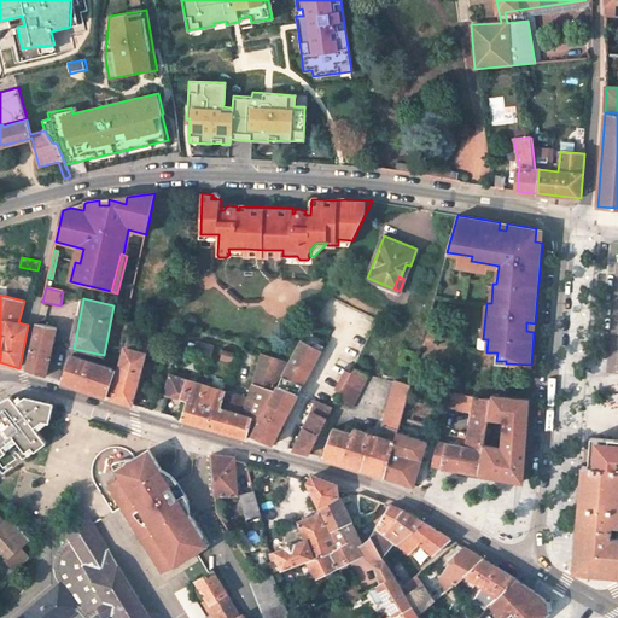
[(133,404),(150,340),(130,336),(133,324),(126,321),(123,334),(128,336),(112,398),(123,402),(133,404)]
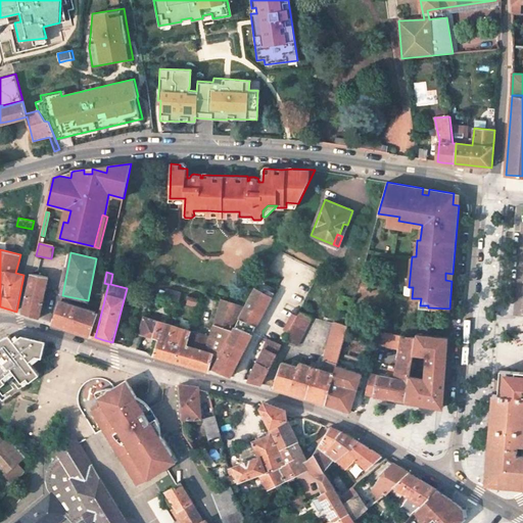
[(39,318),(48,277),(33,274),(22,314),(29,316),(39,318)]
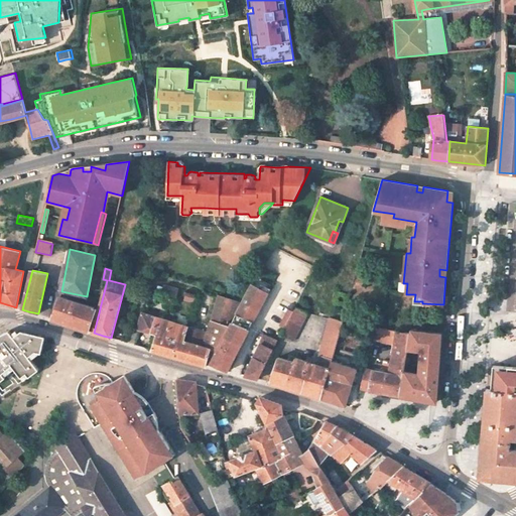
[(170,286),(163,284),(161,294),(167,296),(170,286)]
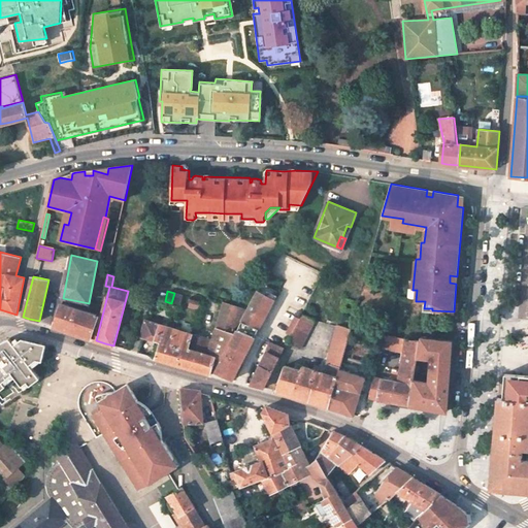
[(274,299),(258,292),(236,332),(215,372),(233,380),(274,299)]
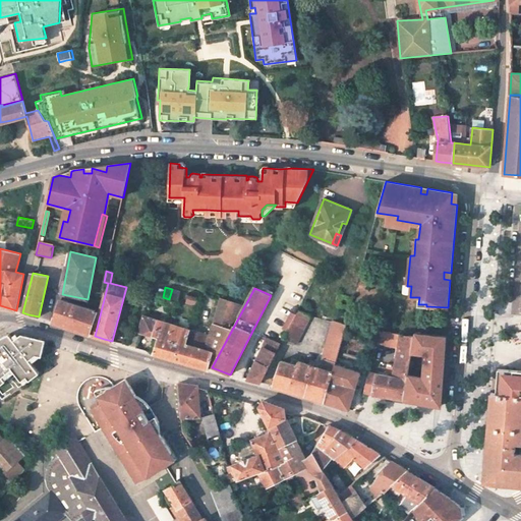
[(181,291),(172,289),(169,299),(178,302),(181,291)]
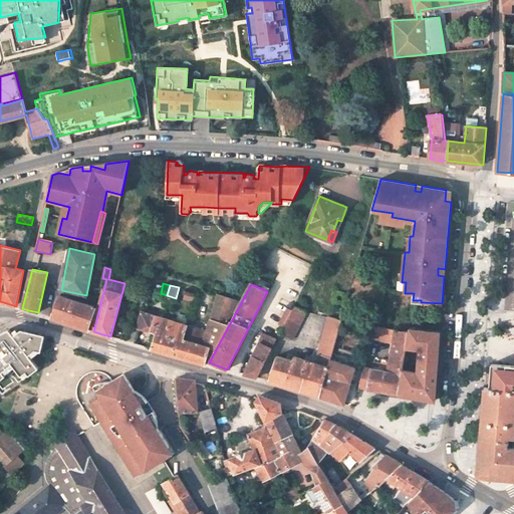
[(189,290),(181,287),(178,298),(186,300),(189,290)]
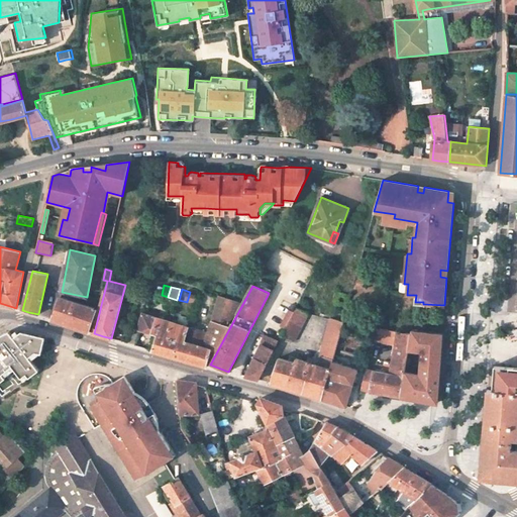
[(231,325),(228,325),(240,302),(219,296),(209,332),(184,326),(144,313),(139,330),(157,333),(152,350),(188,360),(207,366),(207,364),(210,365),(231,325)]
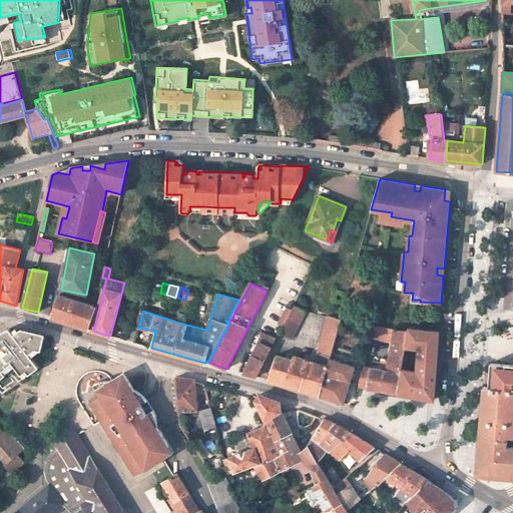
[(88,329),(95,307),(60,295),(52,317),(66,322),(88,329)]
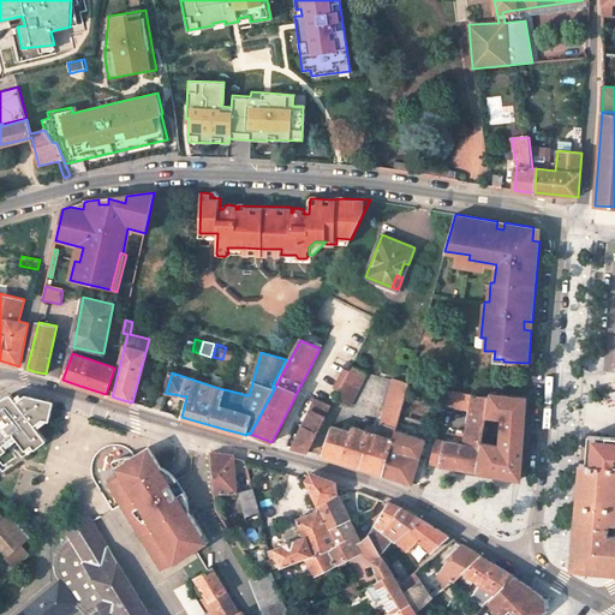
[(351,406),(368,374),(353,365),(336,398),(351,406)]
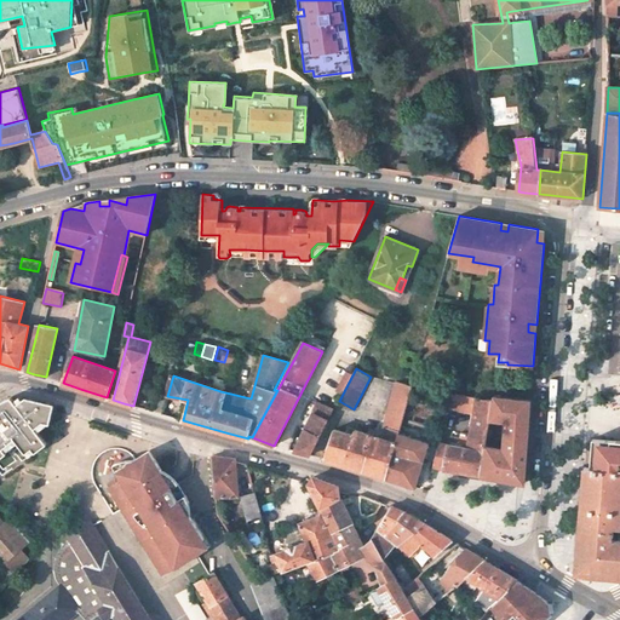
[(354,435),(334,429),(326,459),(360,469),(388,477),(400,434),(412,386),(396,382),(382,437),(356,430),(354,435)]
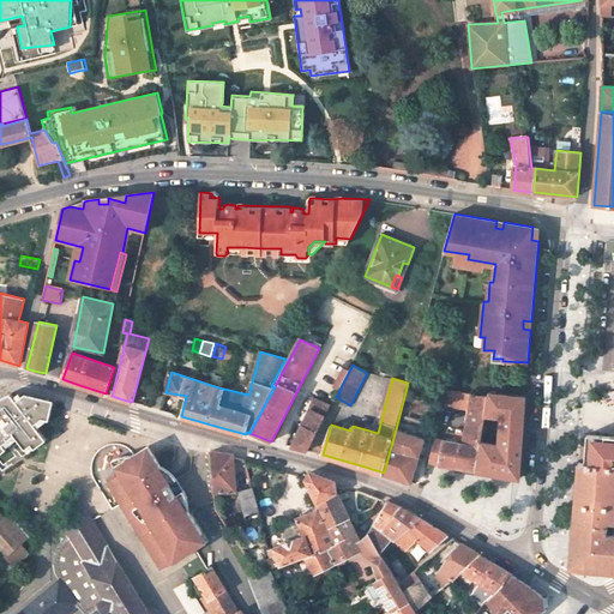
[(488,396),(450,390),(447,407),(468,409),(464,429),(457,429),(456,441),(444,439),(439,464),(457,467),(476,470),(481,441),(485,415),(488,396)]
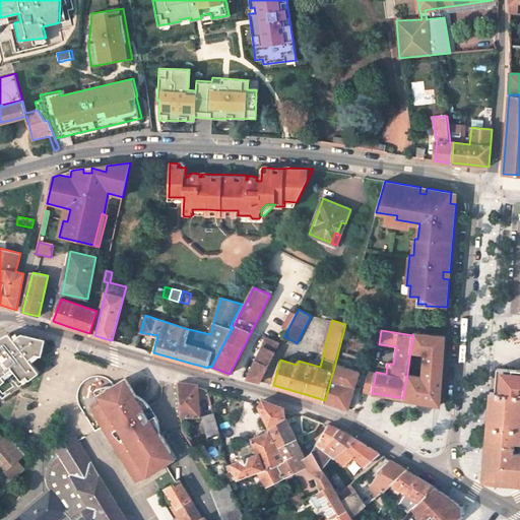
[(442,368),(445,335),(413,331),(413,335),(410,351),(425,352),(423,377),(407,374),(403,398),(416,400),(440,404),(441,384),(442,368)]
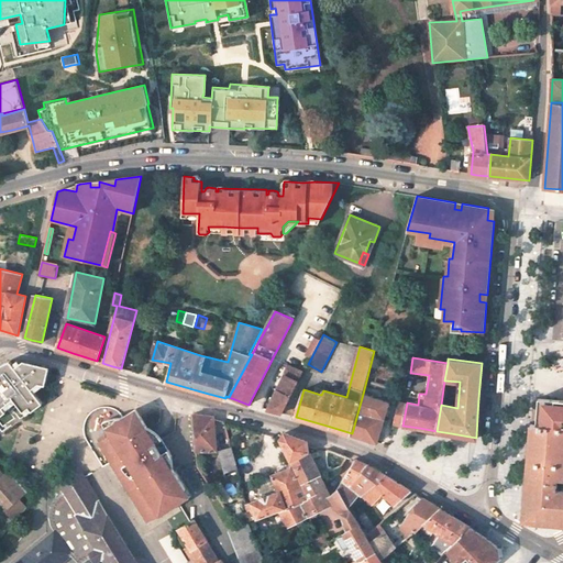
[(46,385),(51,367),(36,364),(25,361),(17,367),(11,361),(0,365),(0,416),(7,411),(6,410),(3,407),(14,398),(17,401),(24,411),(30,407),(32,410),(32,411),(43,404),(35,393),(33,389),(40,384),(45,385),(46,385)]
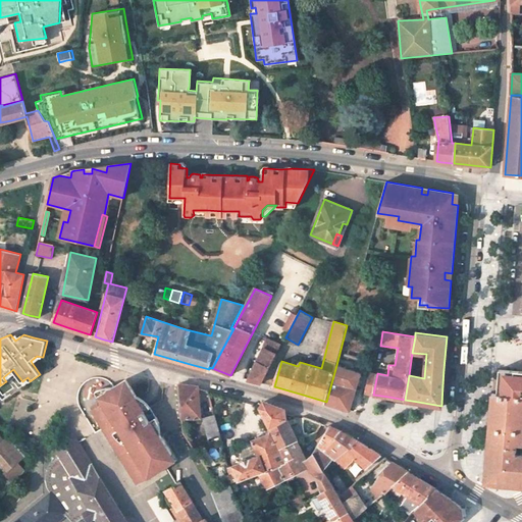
[(373,349),(376,338),(365,336),(363,347),(373,349)]
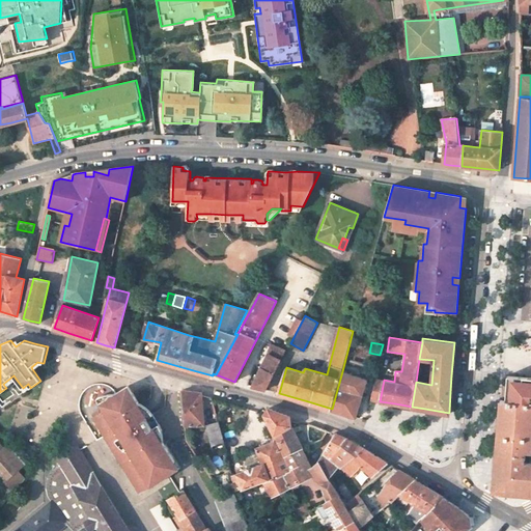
[(287,350),(272,344),(252,387),(267,390),(287,350)]
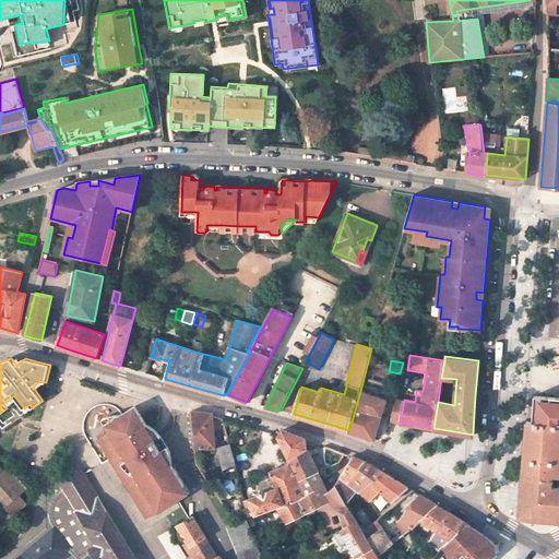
[(400,387),(391,384),(390,391),(393,396),(397,397),(400,387)]
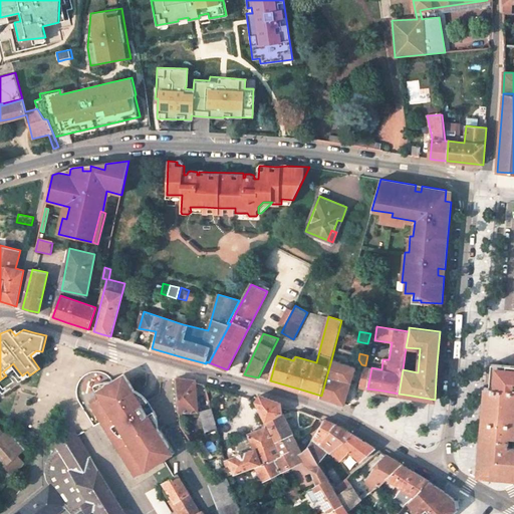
[(344,404),(355,367),(342,363),(343,359),(340,358),(339,362),(331,359),(321,396),(327,398),(344,404)]
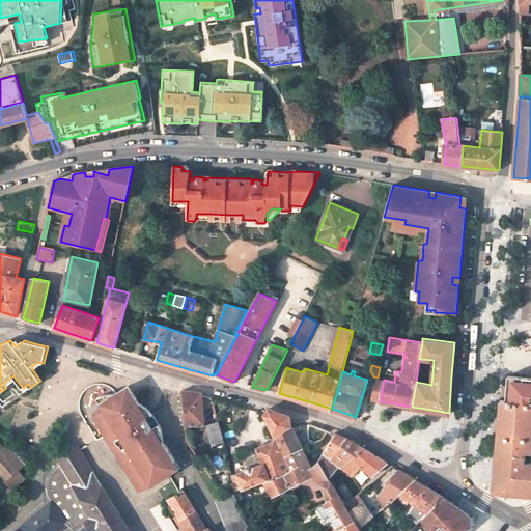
[(3,384),(5,387),(16,379),(14,375),(3,384)]
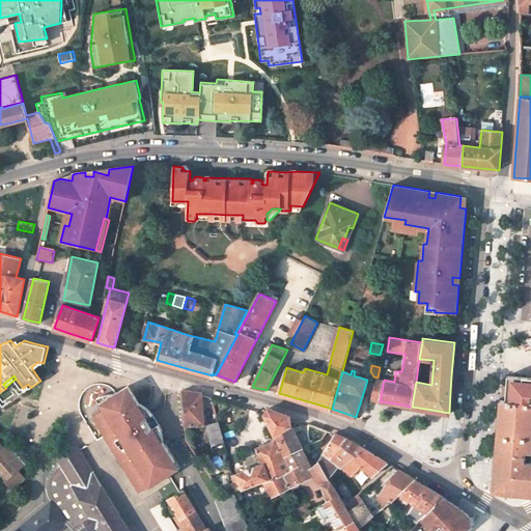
[(530,376),(507,375),(506,399),(507,399),(530,400),(530,376)]
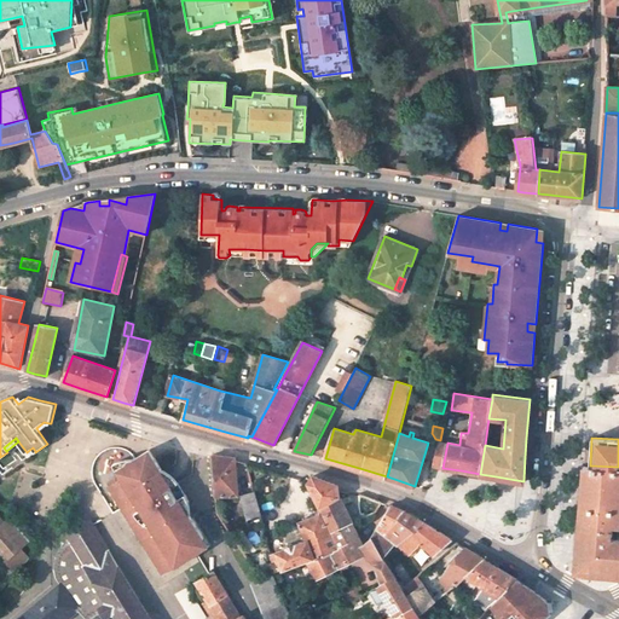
[(443,468),(447,443),(439,441),(433,467),(443,468)]
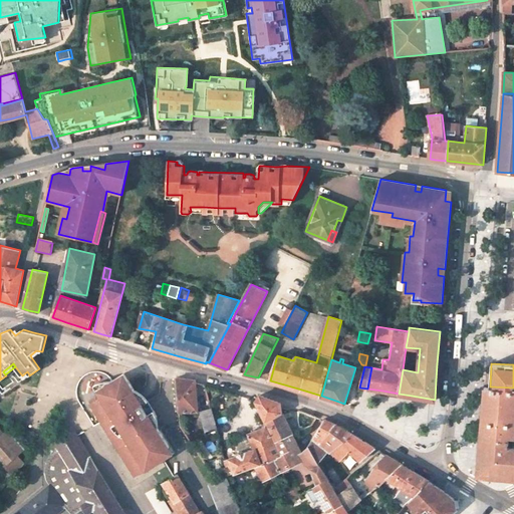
[(124,372),(119,376),(123,383),(130,380),(124,372)]
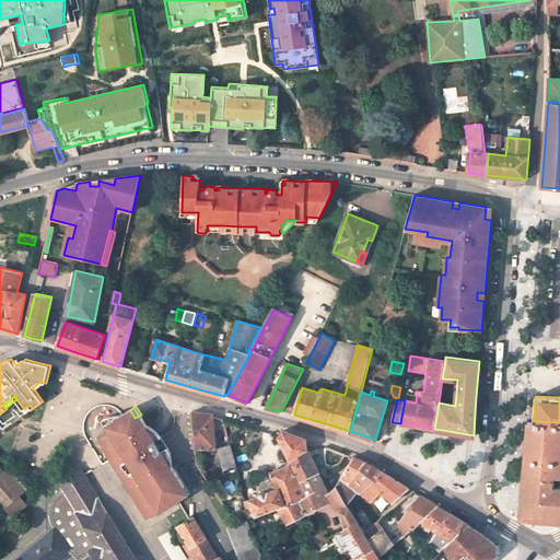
[(165,441),(162,438),(162,436),(156,440),(144,447),(136,434),(149,427),(141,415),(135,418),(130,410),(106,426),(109,429),(106,434),(97,441),(123,481),(126,479),(135,493),(131,496),(147,520),(189,494),(181,479),(174,469),(162,477),(155,467),(167,457),(172,454),(171,450),(167,444),(165,441)]
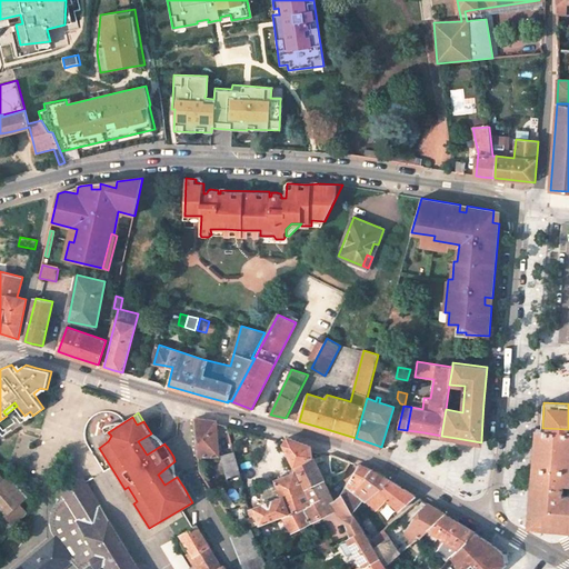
[(212,461),(220,461),(217,423),(217,420),(209,420),(196,419),(198,456),(212,456),(212,461)]
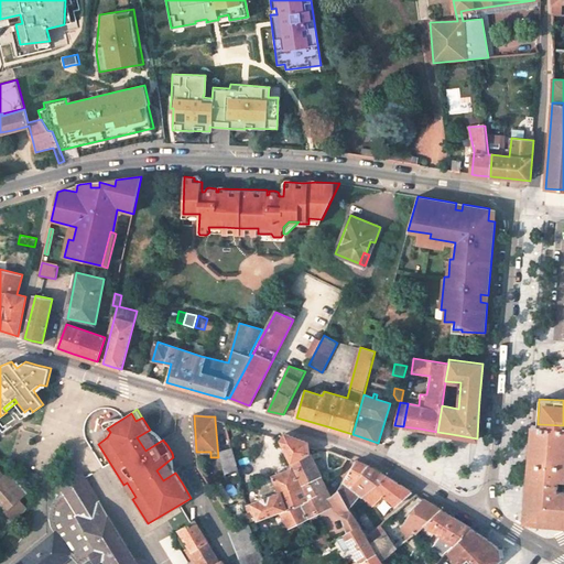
[(535,453),(539,424),(538,424),(533,424),(524,521),(545,522),(556,523),(557,519),(550,518),(543,519),(535,518),(531,513),(529,508),(529,502),(532,496),(532,490),(535,490),(537,478),(533,477),(535,457),(539,457),(539,453),(535,453)]
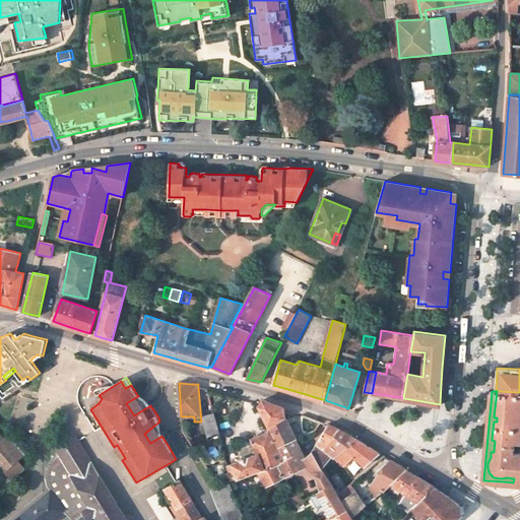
[(519,392),(497,391),(494,417),(497,417),(497,421),(494,421),(492,440),(495,441),(494,452),(491,452),(491,457),(488,463),(488,468),(490,473),(494,477),(501,478),(507,477),(514,478),(513,482),(519,482),(519,392)]
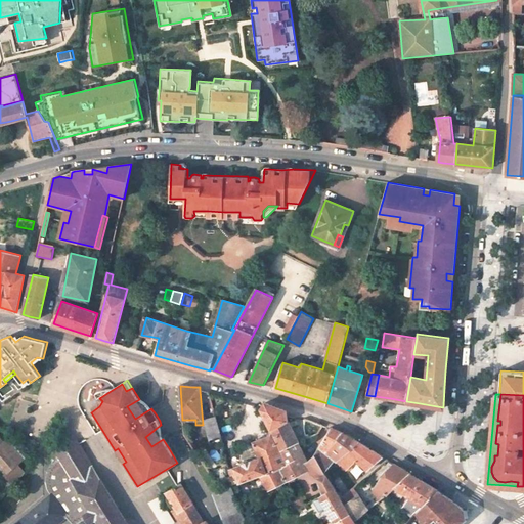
[(139,399),(127,406),(135,419),(146,411),(139,399)]
